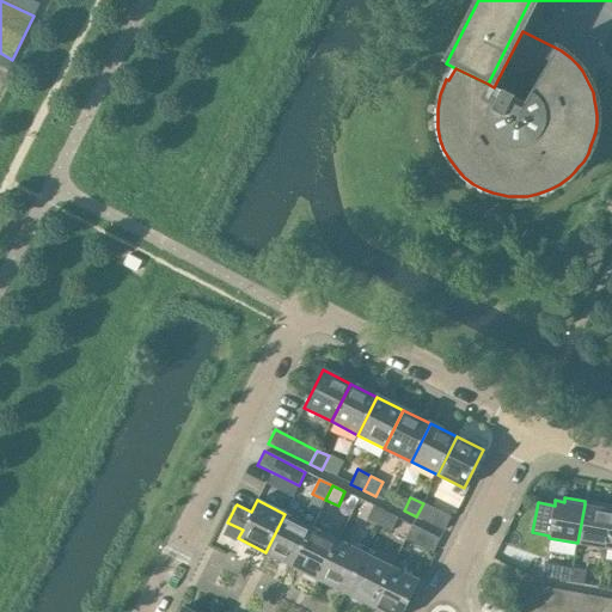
[(585,505),(577,543),(605,548),(611,510),(611,505),(593,502),(592,506),(585,505)]
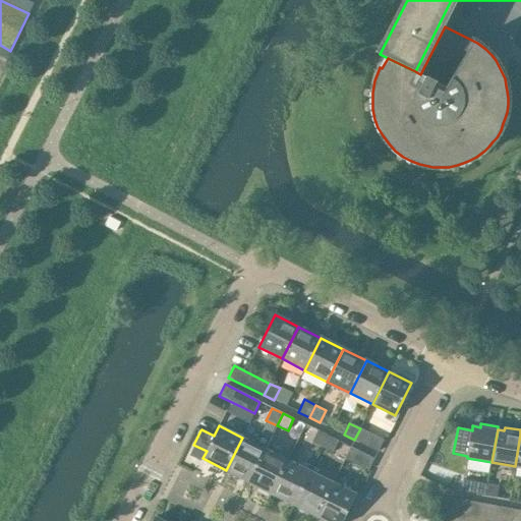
[(360,428),(354,440),(378,451),(383,440),(360,428)]
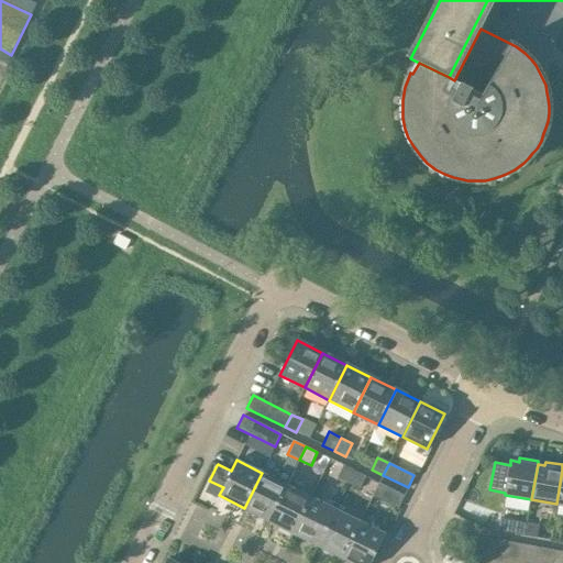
[(349,484),(355,471),(343,465),(337,478),(349,484)]
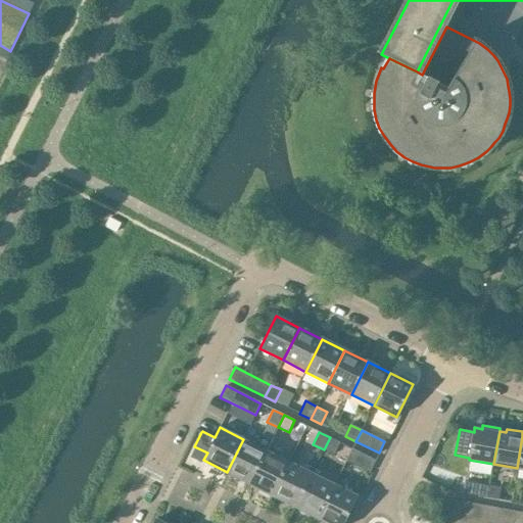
[(339,442),(330,437),(324,449),(334,455),(339,442)]
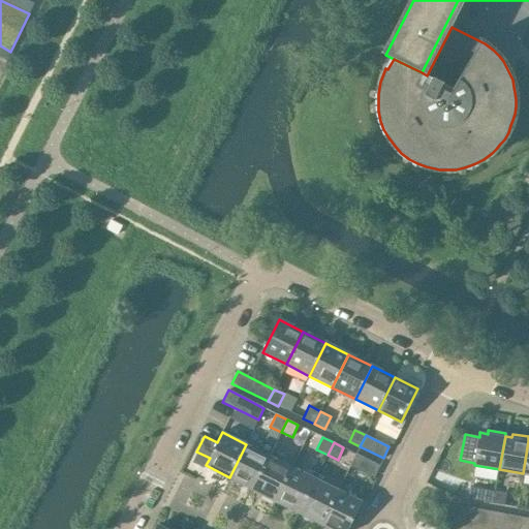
[(229,477),(252,489),(269,456),(246,444),(229,477)]
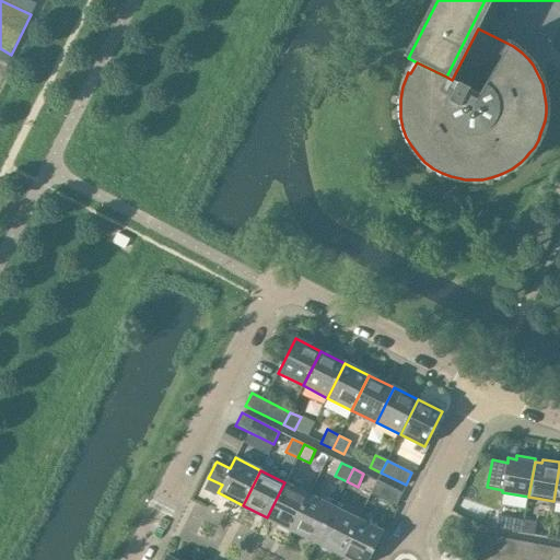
[(371,493),(395,506),(401,493),(377,480),(371,493)]
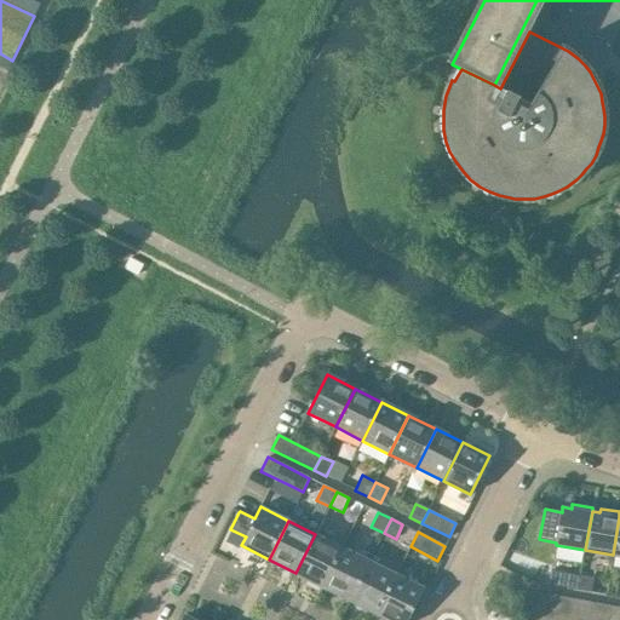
[(296,573),(322,586),(342,547),(315,534),(296,573)]
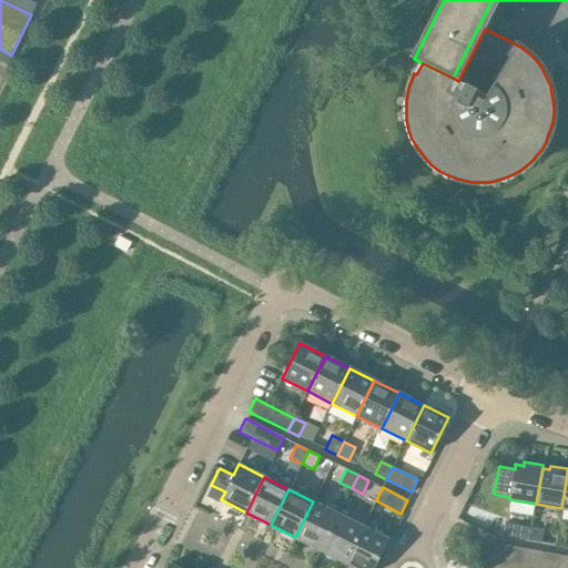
[(295,537),(321,550),(338,515),(313,501),(295,537)]
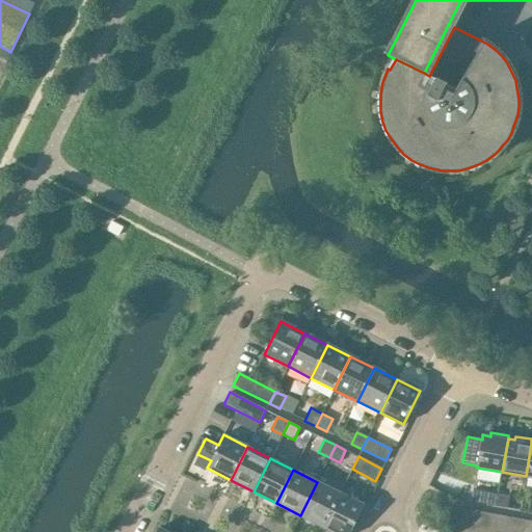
[(300,515),(323,527),(340,494),(317,482),(300,515)]
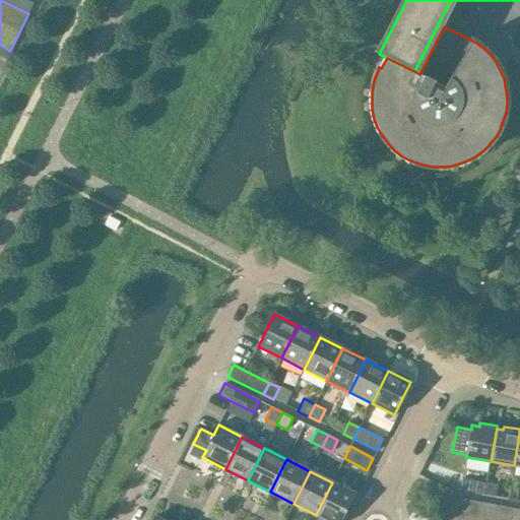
[(484,495),(486,482),(462,478),(460,490),(484,495)]
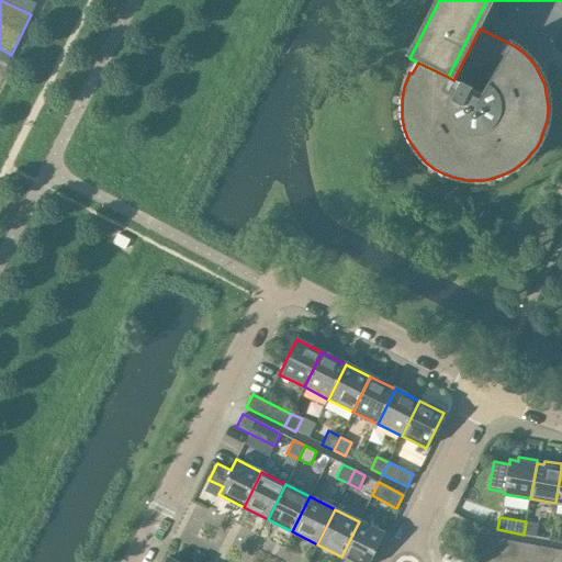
[(359,521),(341,557),(351,561),(369,561),(383,534),(359,521)]
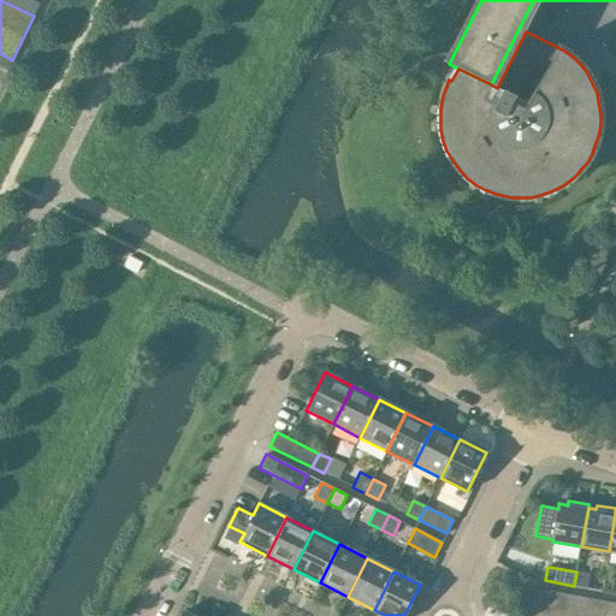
[(576,572),(574,586),(587,588),(590,574),(576,572)]
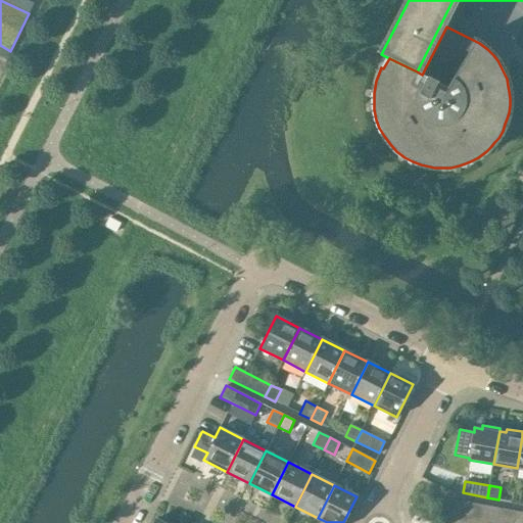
[(443,522),(444,522),(455,522),(460,500),(448,497),(443,522)]
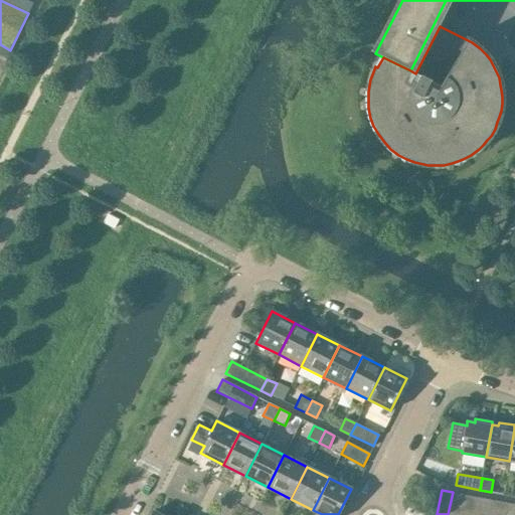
[(448,514),(460,514),(465,495),(453,492),(448,514)]
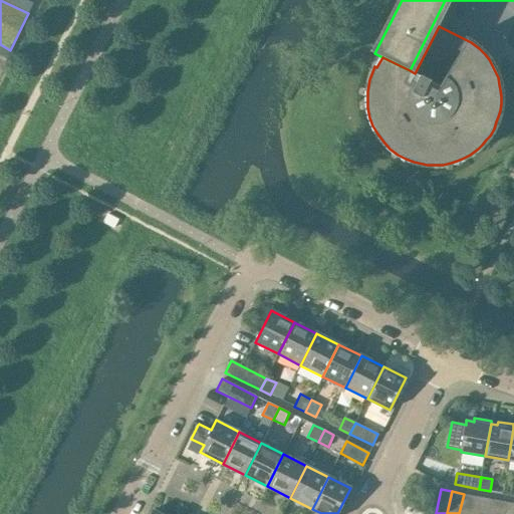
[(459,513),(472,513),(476,496),(464,494),(459,513)]
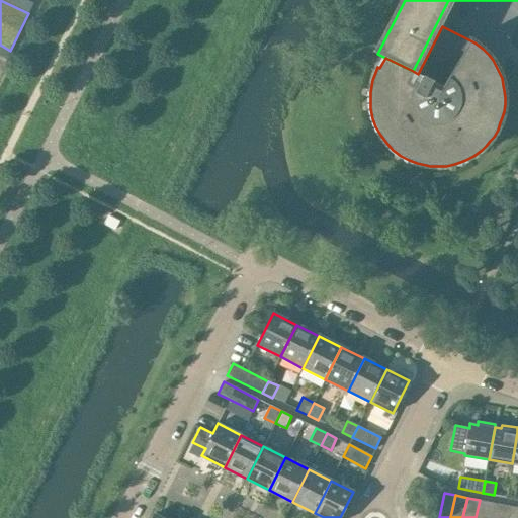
[(476,517),(488,517),(492,502),(480,500),(476,517)]
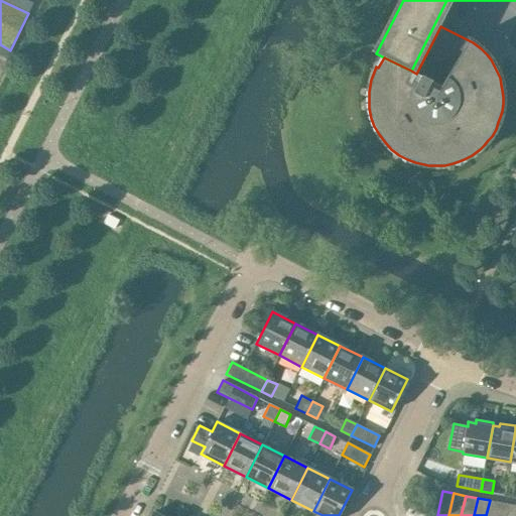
[(486,515),(499,515),(502,502),(490,500),(486,515)]
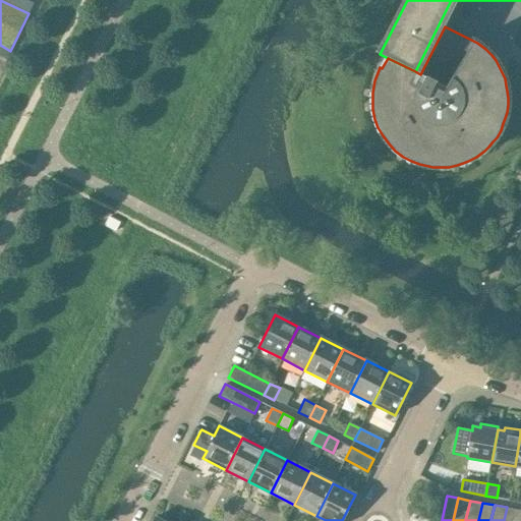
[(504,520),(516,520),(519,510),(507,507),(504,520)]
